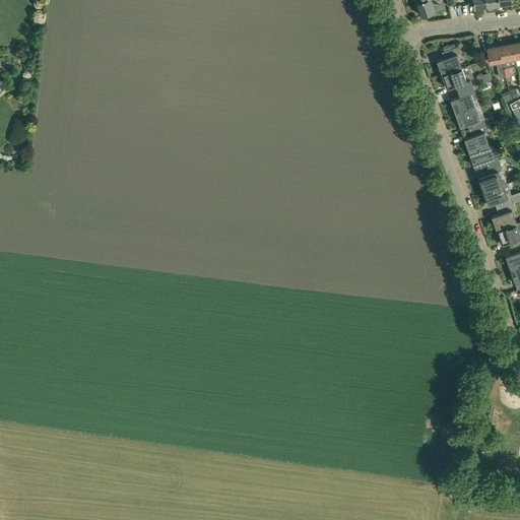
[(421,0),(416,2),(420,15),(442,8),(441,5),(436,3),(434,4),(432,0),(421,0)]
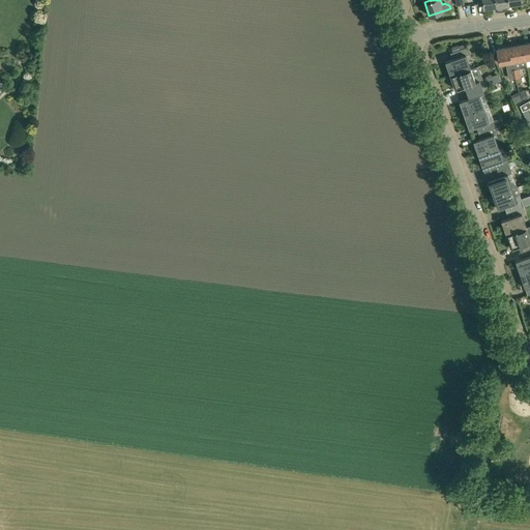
[(484,8),(496,7),(495,0),(477,0),(478,4),(483,4),(484,8)]
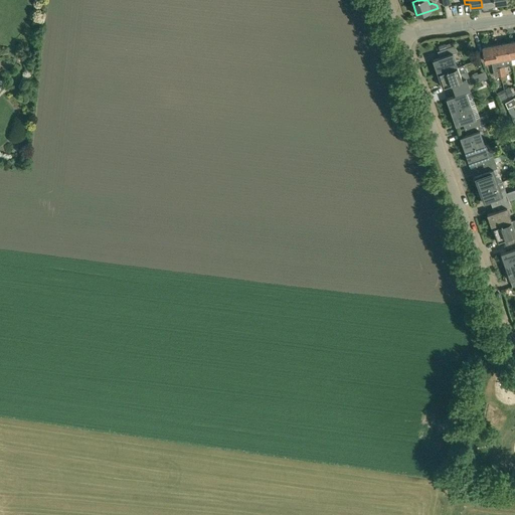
[(508,43),(495,45),(498,59),(499,67),(505,66),(512,64),(511,57),(508,43)]
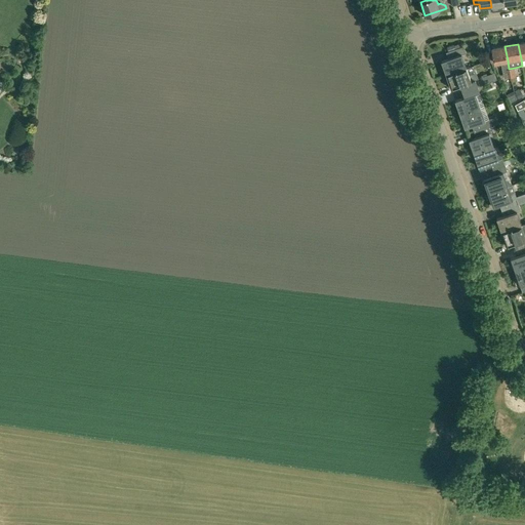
[(441,62),(446,75),(467,68),(461,54),(466,53),(463,46),(446,52),(448,58),(441,62)]
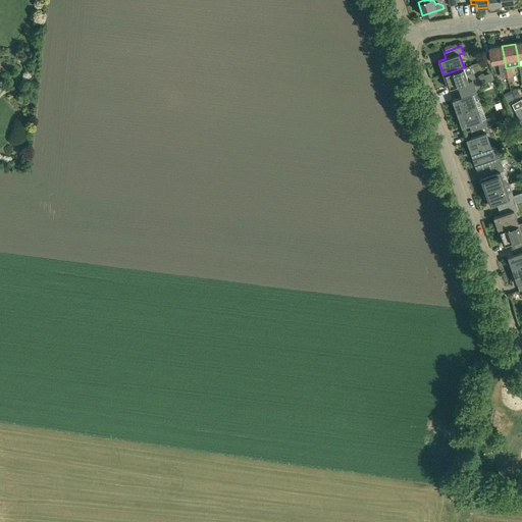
[(489,48),(492,62),(505,60),(502,46),(489,48)]
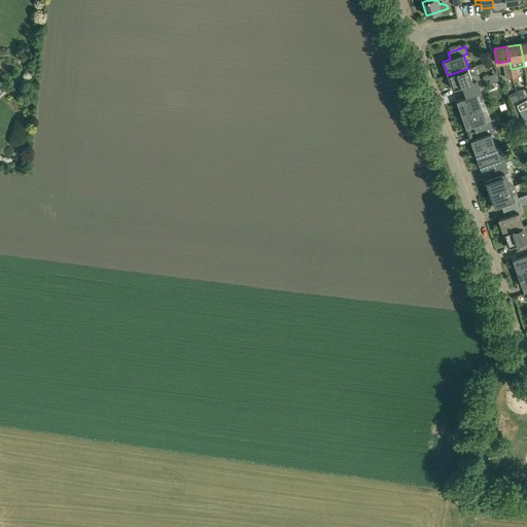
[(461,93),(485,84),(488,83),(487,81),(484,82),(483,80),(478,82),(477,80),(472,81),(470,75),(468,68),(448,75),(453,89),(459,86),(461,93)]
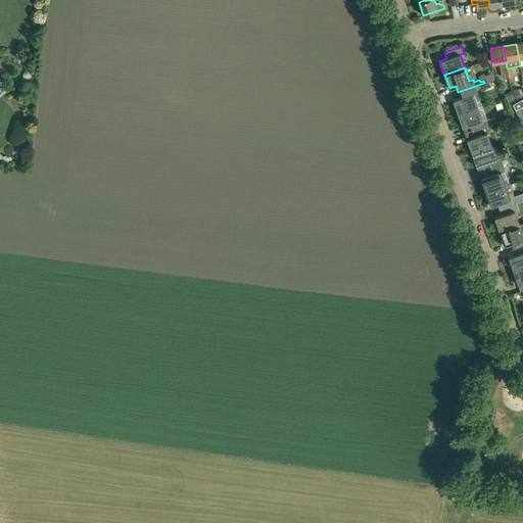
[(495,79),(493,73),(485,76),(487,82),(495,79)]
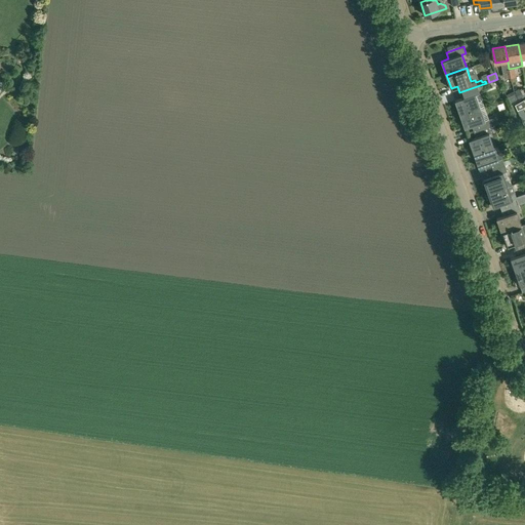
[(455,101),(460,114),(480,108),(476,94),(485,90),(483,84),(459,92),(462,98),(455,101)]
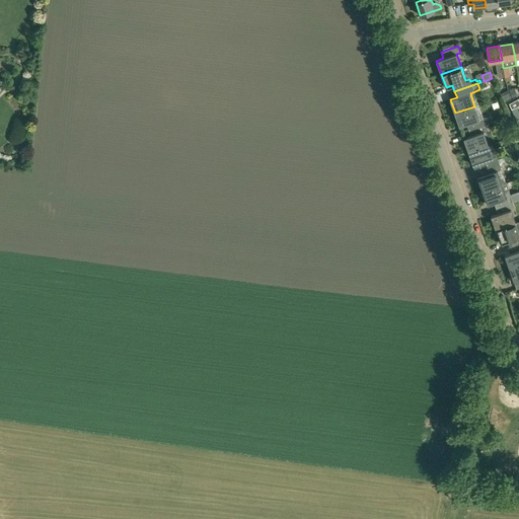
[(512,110),(515,118),(518,116),(518,112),(516,106),(518,104),(518,99),(518,98),(509,103),(512,108),(512,110)]
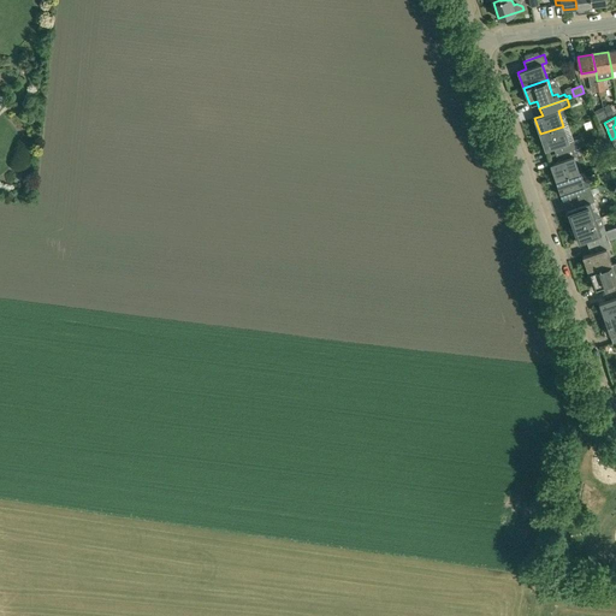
[(554,148),(556,154),(576,147),(584,143),(581,137),(574,140),(569,142),(563,126),(540,134),(545,150),(554,148)]
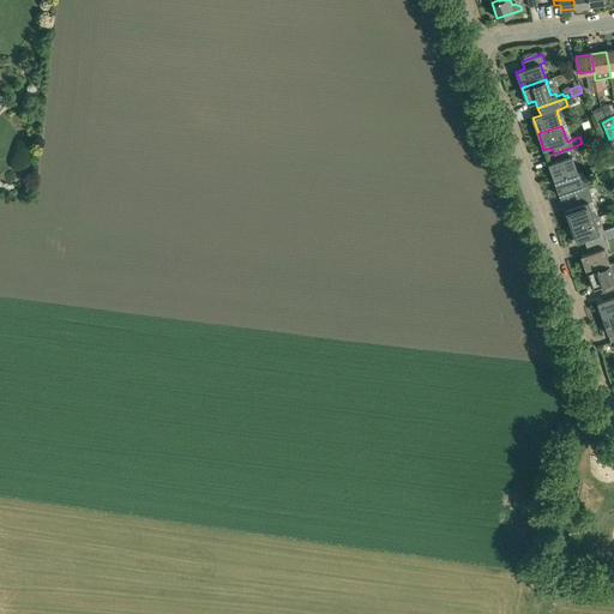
[(548,163),(554,180),(578,172),(572,156),(577,155),(575,146),(554,154),(557,161),(548,163)]
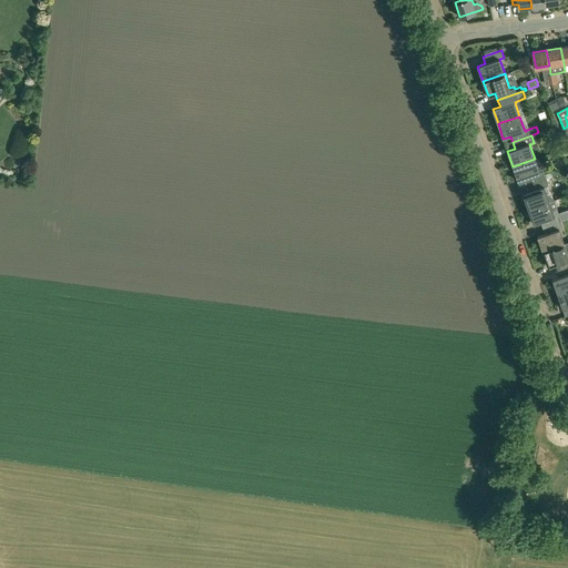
[(525,179),(527,185),(546,179),(553,176),(551,171),(545,174),(544,172),(539,173),(535,159),(513,166),(518,181),(525,179)]
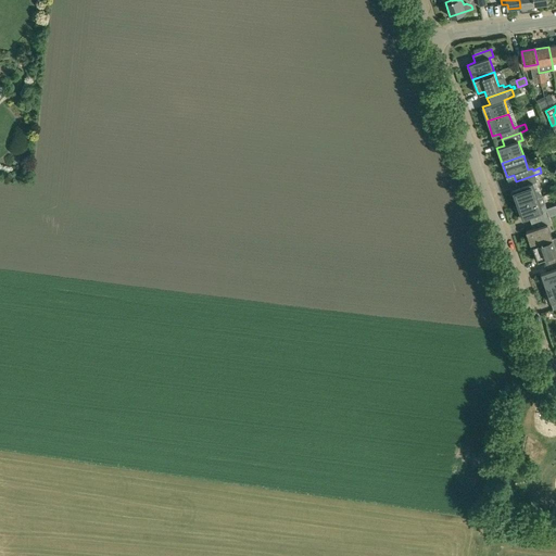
[(512,190),(516,204),(538,197),(533,182),(536,181),(534,175),(516,181),(518,187),(512,190)]
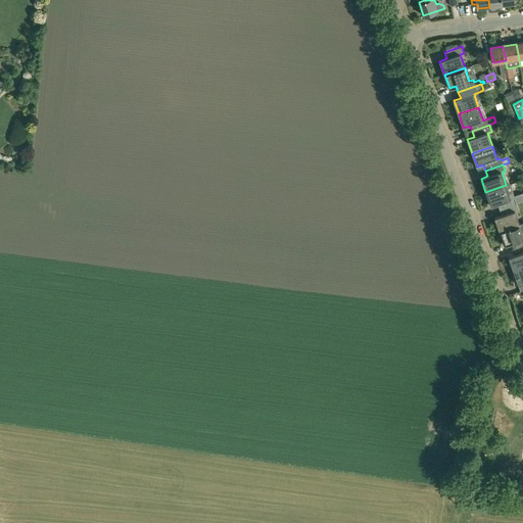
[(500,209),(517,203),(522,200),(522,193),(515,195),(513,191),(509,192),(506,185),(485,192),(490,206),(497,203),(500,209)]
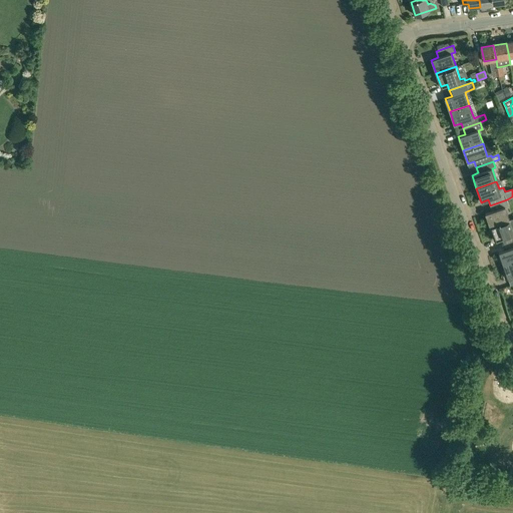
[(490,227),(510,220),(509,219),(505,207),(509,205),(507,199),(490,205),(492,211),(485,213),(490,227)]
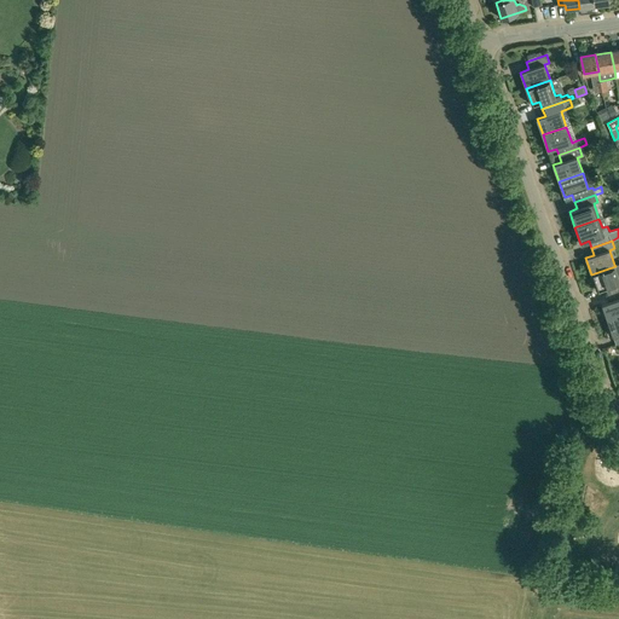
[(615,266),(591,275),(597,290),(605,288),(607,295),(618,290),(618,277),(618,276),(618,262),(614,265),(615,266)]
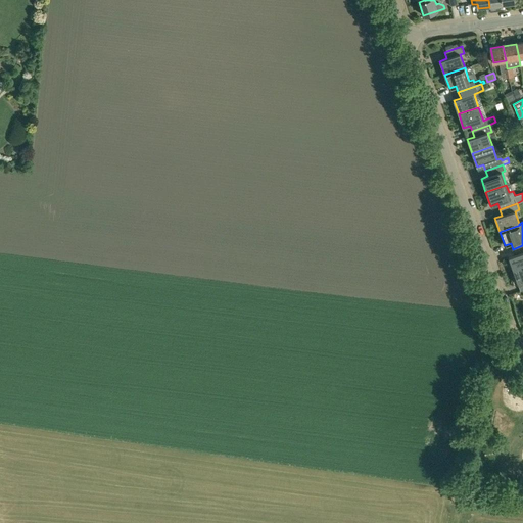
[(508,256),(513,271),(522,267),(522,245),(513,249),(515,254),(508,256)]
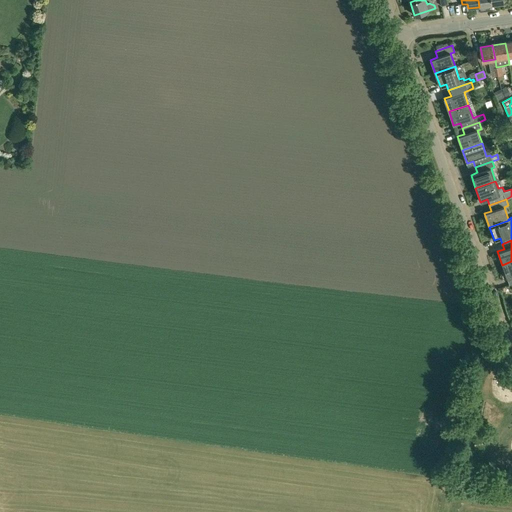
[(511,276),(511,261),(502,265),(507,278),(511,276)]
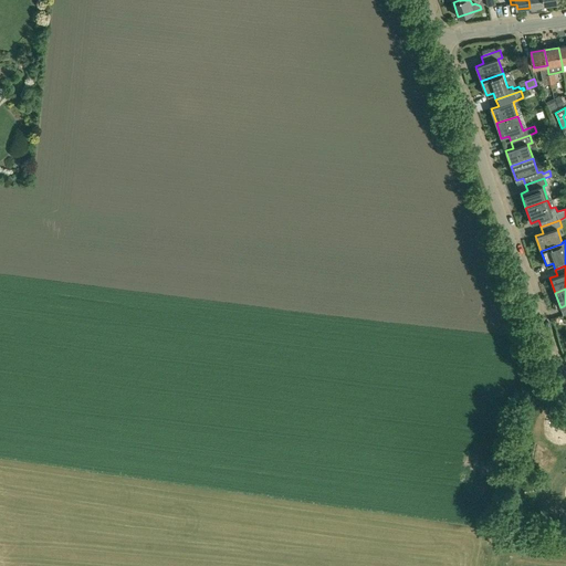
[(522,511),(509,507),(506,517),(520,520),(522,511)]
